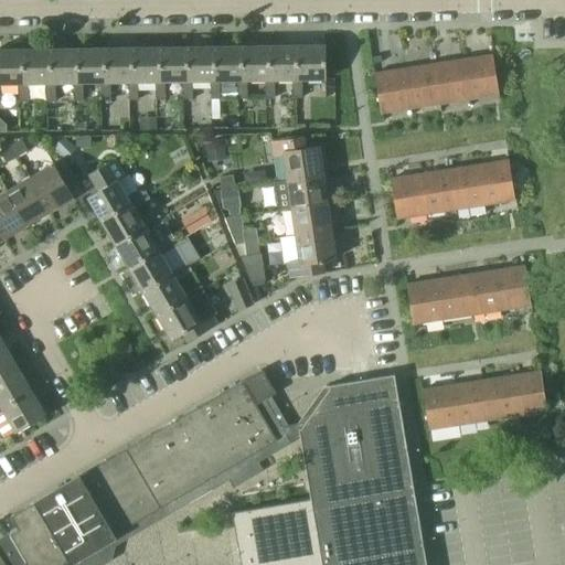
[(326,45),(298,46),(298,81),(294,81),(294,98),(302,98),(302,81),(327,80),(326,45)]
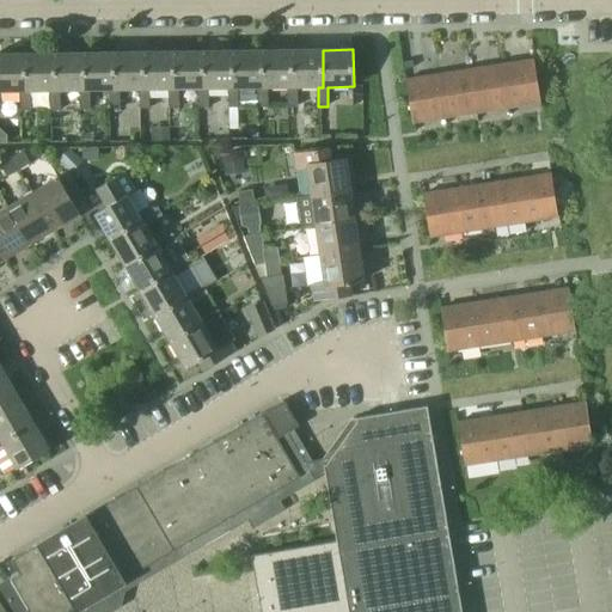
[(263,50),(232,51),(233,89),(228,89),(228,109),(238,108),(238,89),(258,89),(263,89),(263,50)]
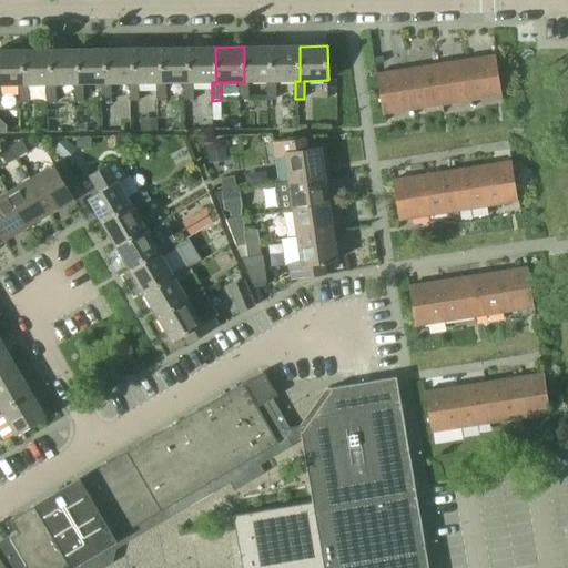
[(272,47),(244,47),(244,82),(240,82),(240,100),(249,100),(249,81),(267,81),(272,81),(272,47)]
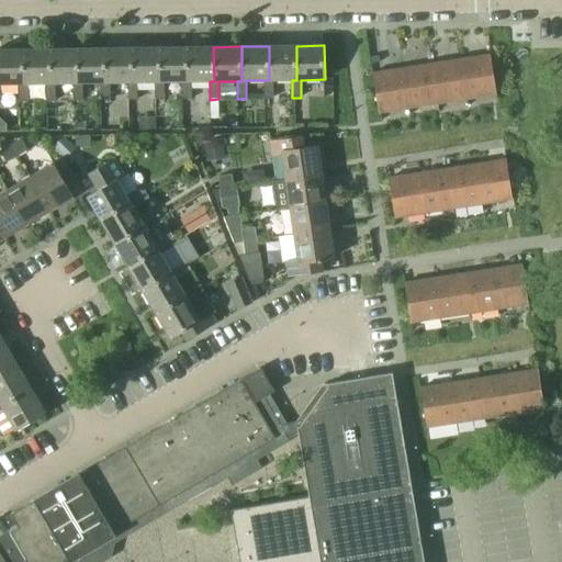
[(296,46),(269,46),(269,80),(265,80),(265,99),(273,98),(273,80),(292,80),(296,80),(296,46)]
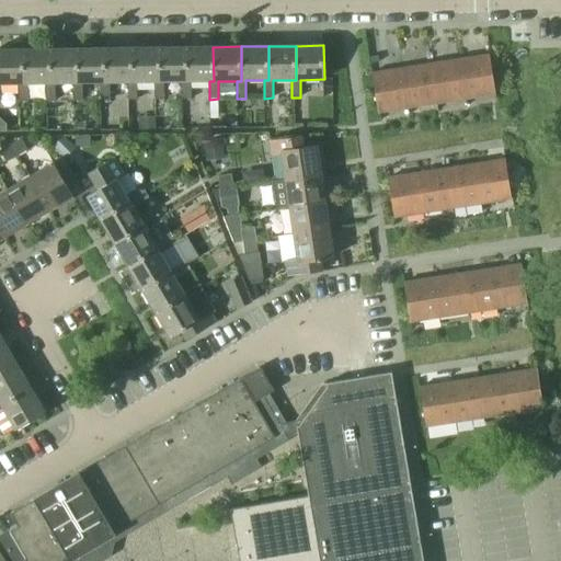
[(186,47),(160,48),(160,82),(156,82),(156,100),(164,100),(164,82),(182,82),(186,82),(186,47)]
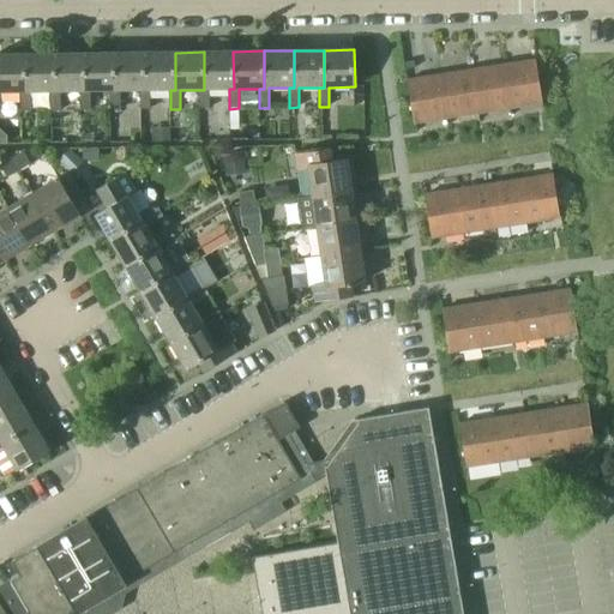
[(233,52),(204,52),(204,90),(199,90),(200,109),(209,109),(209,89),(229,89),(234,89),(233,52)]
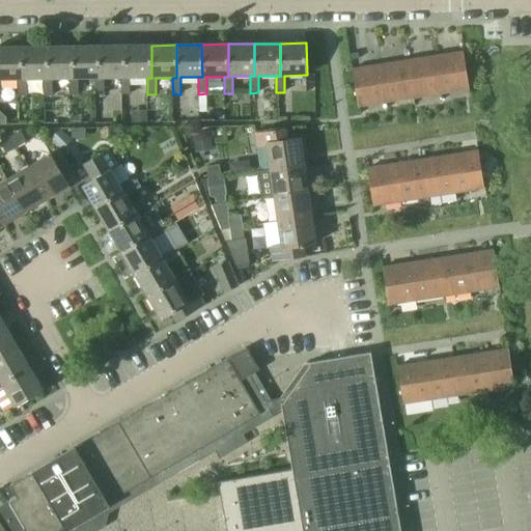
[(100,46),(74,47),(74,79),(70,79),(70,96),(78,95),(78,79),(95,79),(100,79),(100,46)]
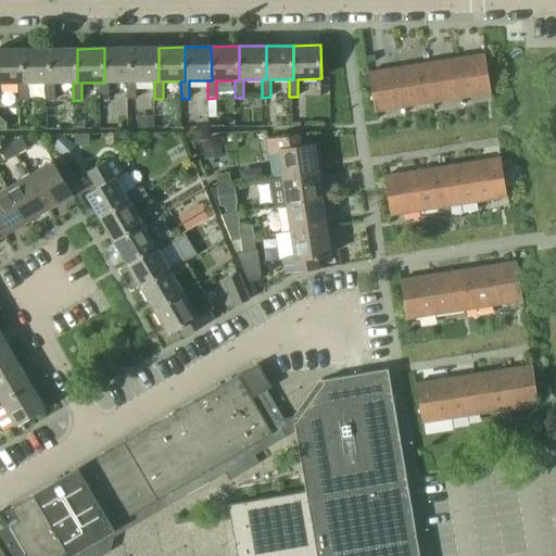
[(131,48),(104,48),(104,83),(100,83),(100,100),(109,100),(109,83),(127,81),(131,81),(131,48)]
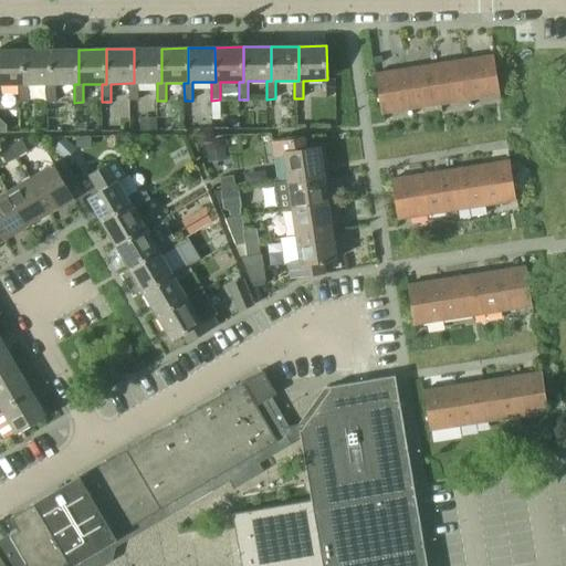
[(161,49),(134,49),(134,83),(129,83),(129,102),(138,101),(137,83),(157,83),(161,83),(161,49)]
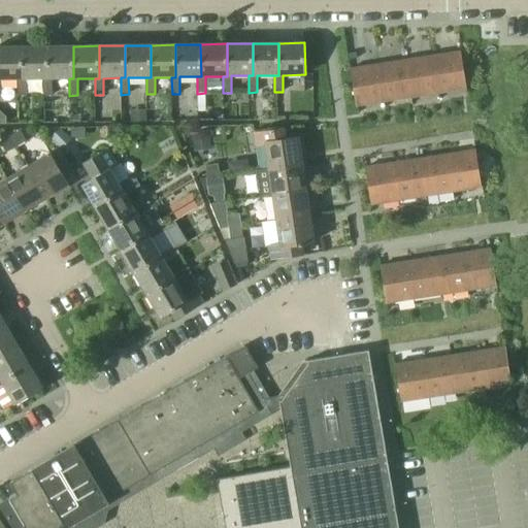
[(47,46),(22,47),(22,79),(18,79),(19,96),(27,96),(27,79),(43,79),(47,78),(47,46)]
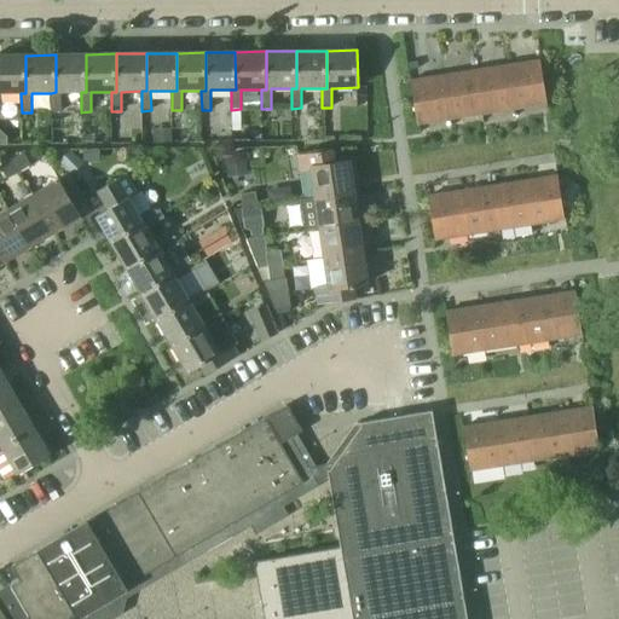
[(86,55),(56,55),(56,92),(51,93),(51,113),(62,113),(61,93),(81,92),(86,92),(86,55)]
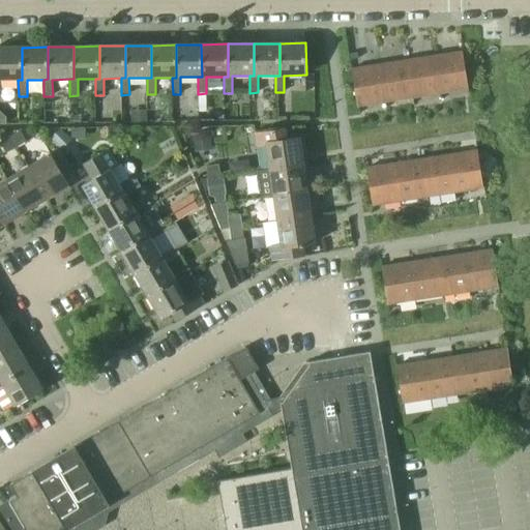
[(22,80),(22,48),(0,48),(0,96),(1,96),(1,80),(18,80),(22,80)]
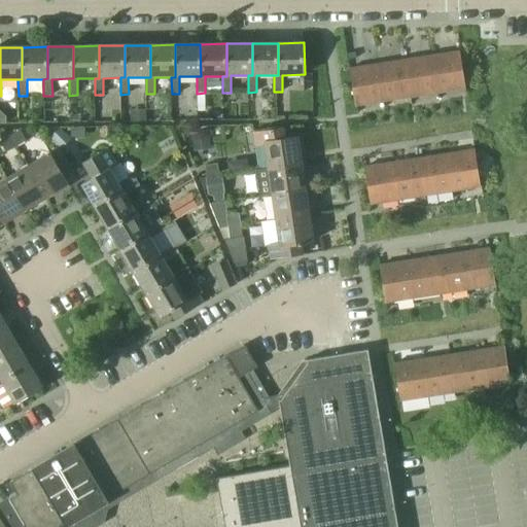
[(459,53),(431,57),(437,94),(464,90),(459,53)]
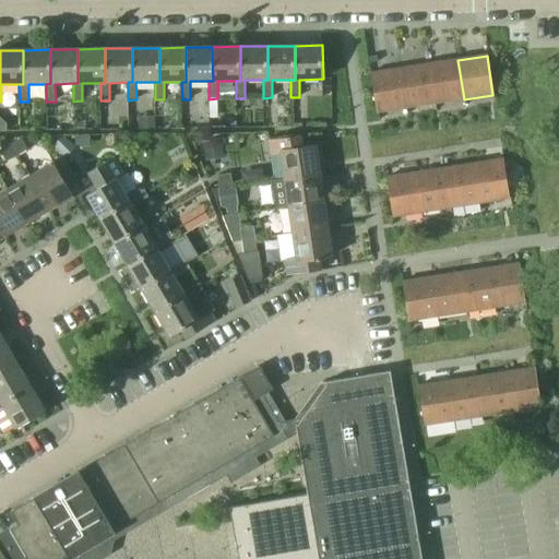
[(458,60),(428,64),(435,104),(464,99),(458,60)]
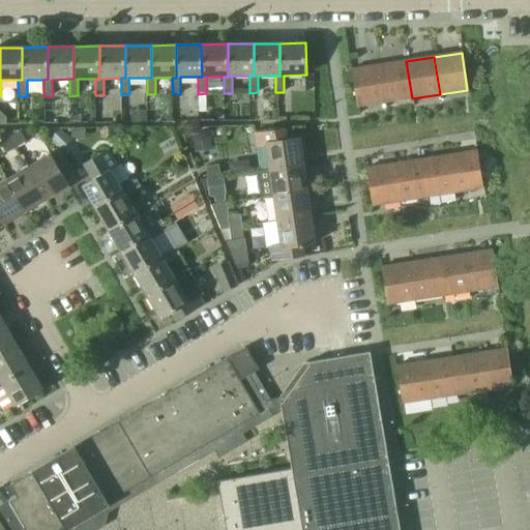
[(406,61),(379,65),(384,102),(412,98),(406,61)]
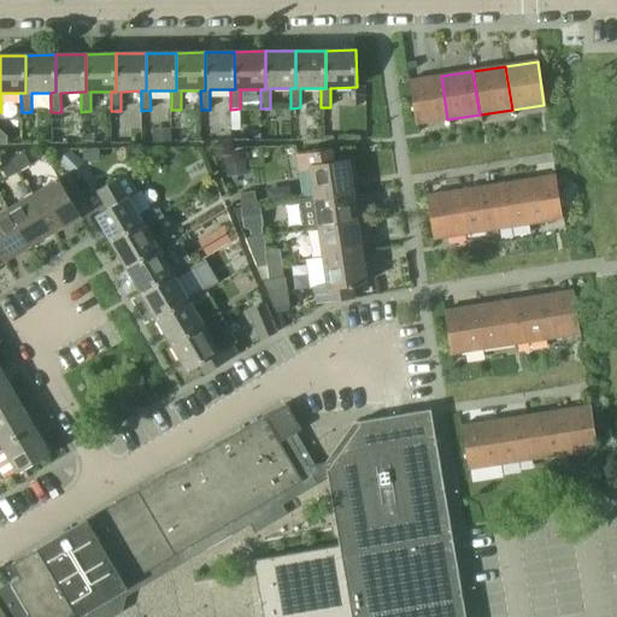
[(447,119),(441,76),(409,81),(415,124),(447,119)]
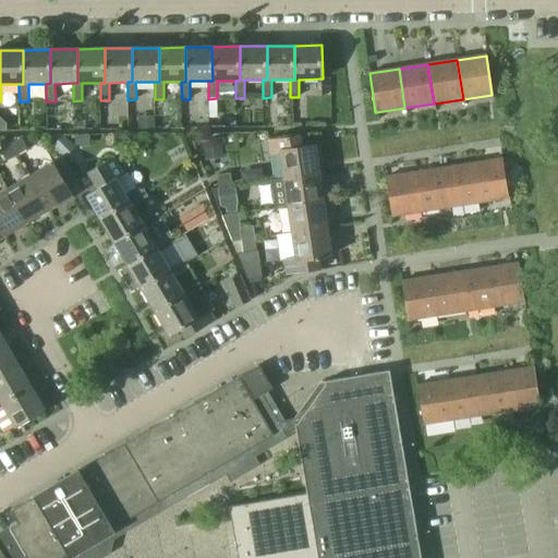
[(154,116),(137,117),(137,130),(155,130),(154,116)]
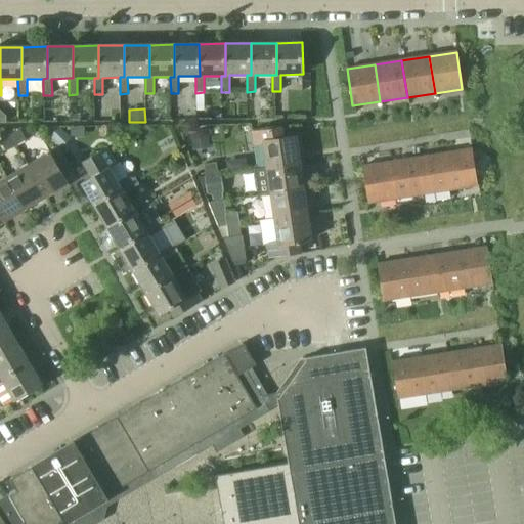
[(61,147),(70,138),(58,127),(50,136),(61,147)]
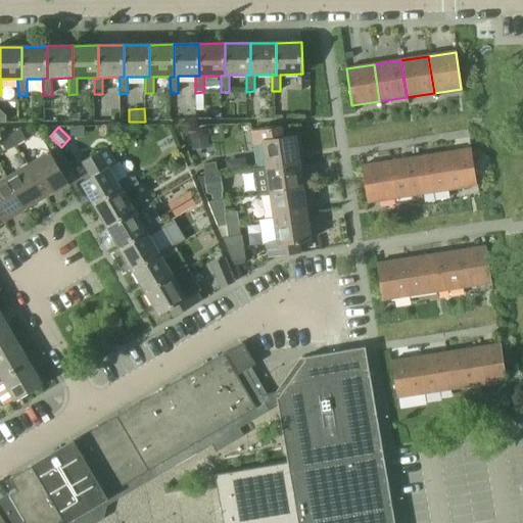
[(263,144),(267,168),(299,162),(295,137),(284,139),(282,127),(249,132),(251,146),(263,144)]
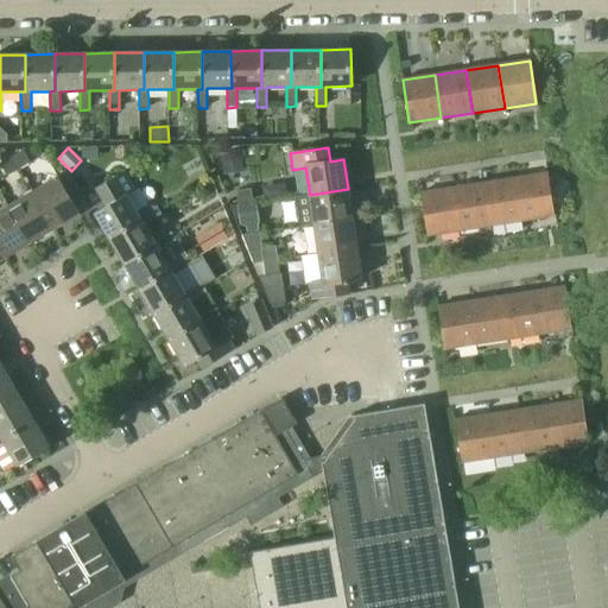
[(24,150),(12,157),(19,170),(31,163),(24,150)]
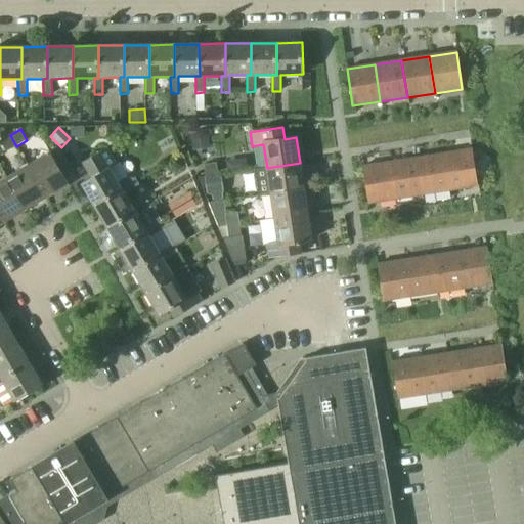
[(208,130),(189,132),(191,151),(210,149),(208,130)]
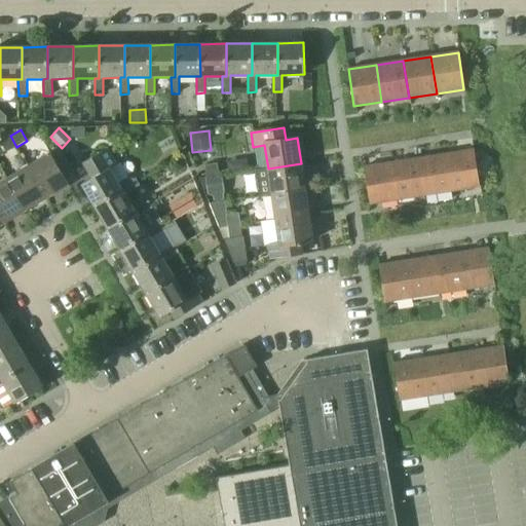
[(16,147),(10,136),(1,142),(7,152),(16,147)]
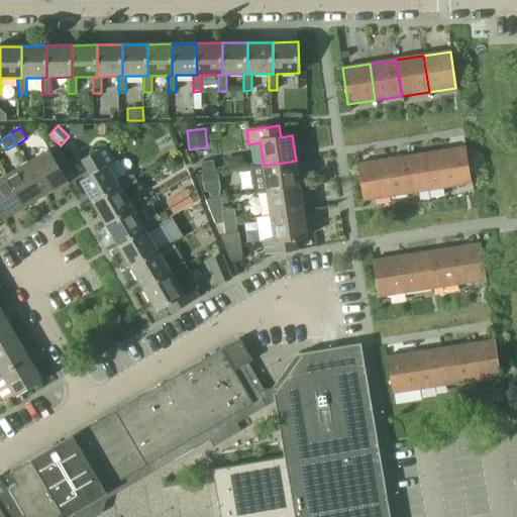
[(462,148),(438,152),(443,188),(471,184),(464,147),(467,147),(463,134),(458,135),(460,144),(461,144),(462,148)]
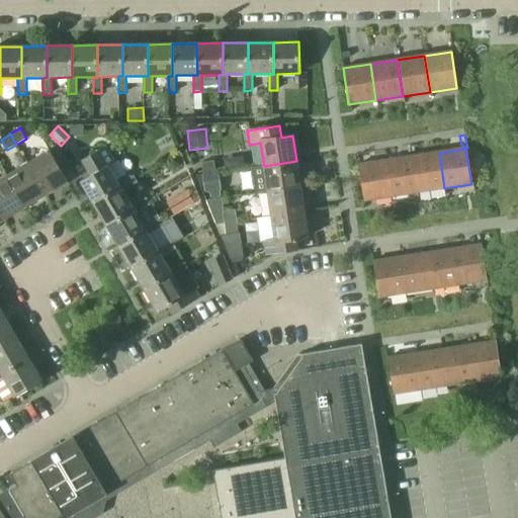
[(81,181),(93,203),(112,193),(121,187),(123,192),(138,183),(134,176),(133,175),(131,176),(126,174),(116,180),(109,167),(115,163),(105,146),(81,160),(87,171),(81,175),(83,180),(81,181)]
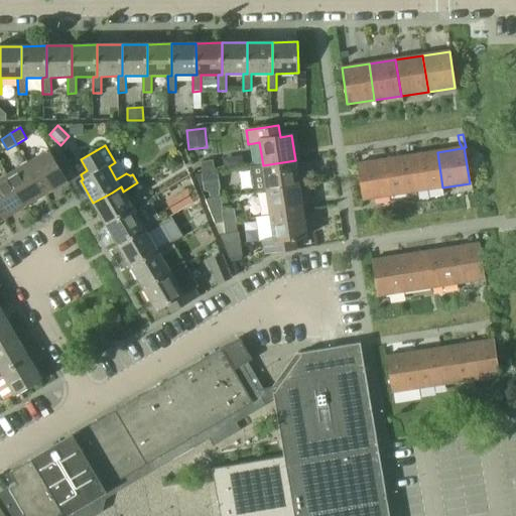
[(27,163),(45,195),(67,182),(48,151),(27,163)]
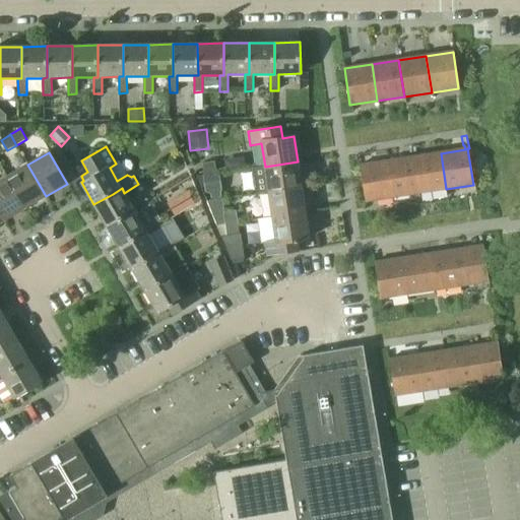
[(441,153),(413,157),(419,194),(446,189),(441,153)]
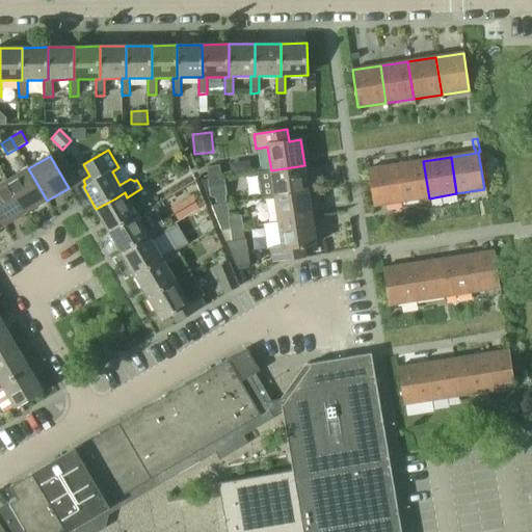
[(423,161),(395,165),(401,203),(429,198),(423,161)]
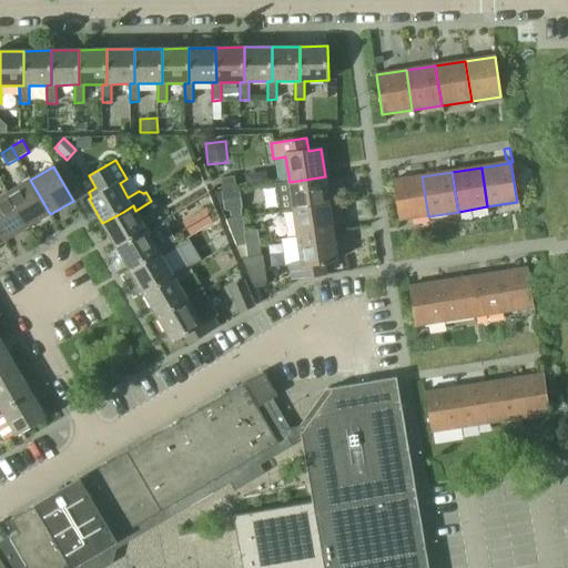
[(221,179),(223,191),(223,192),(236,190),(234,176),(221,179)]
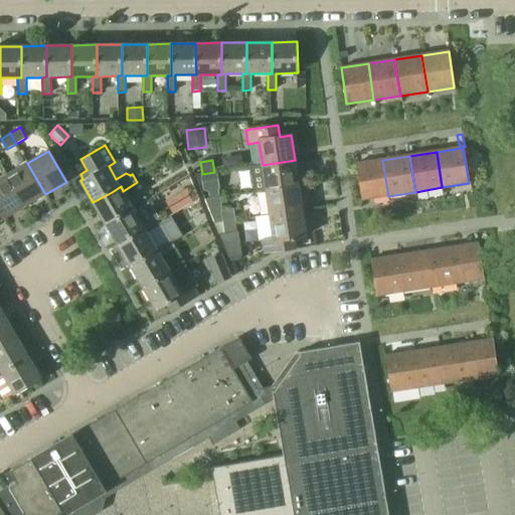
[(299,186),(295,160),(263,165),(250,167),(253,191),(267,189),(267,190),(268,190),(299,186)]
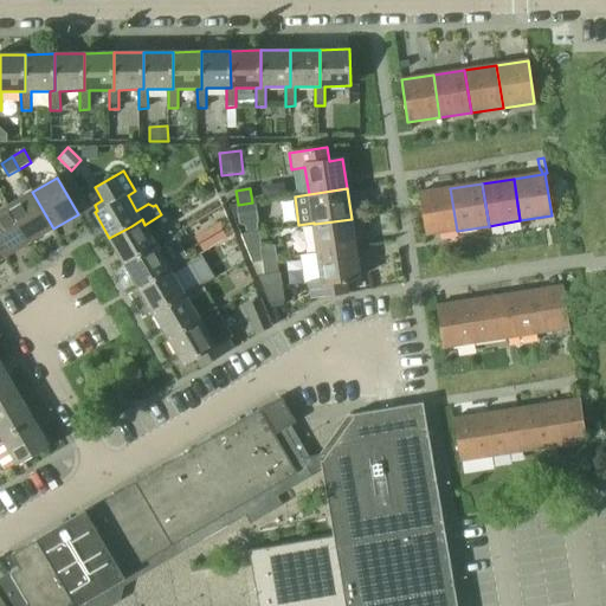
[(457,231),(450,188),(419,193),(426,236),(457,231)]
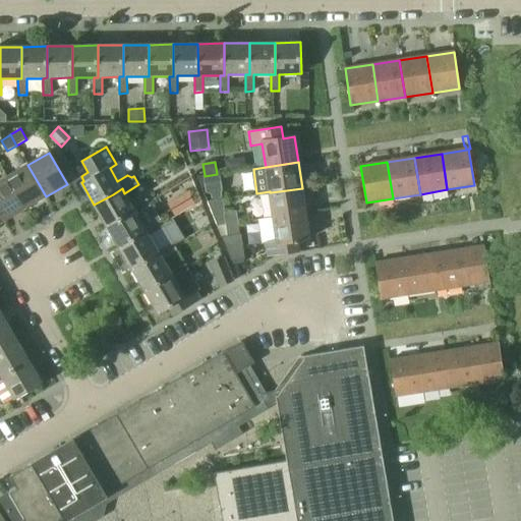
[(7,177),(25,209),(46,196),(27,165),(7,177)]
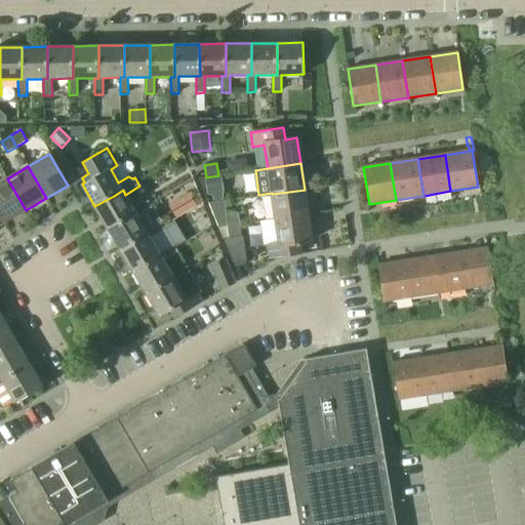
[(219,187),(218,175),(206,177),(198,178),(202,189),(207,189),(219,187)]
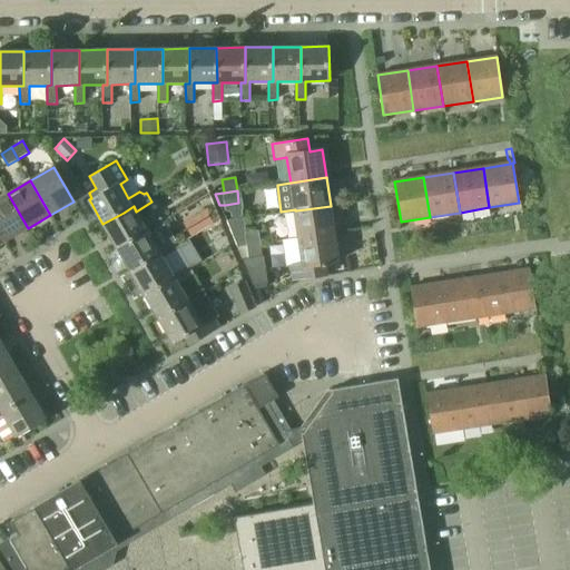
[(0,197),(0,231),(6,241),(28,228),(8,194),(0,197)]
